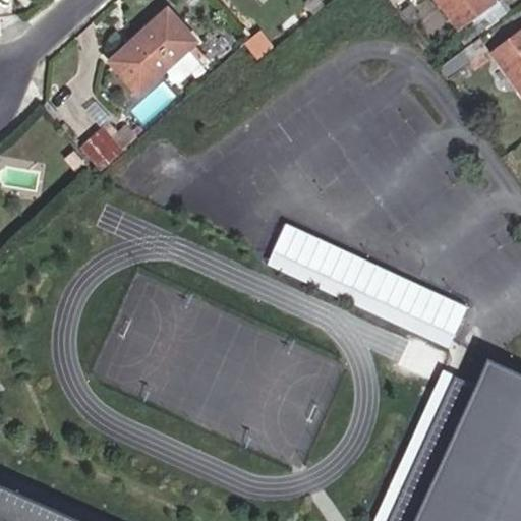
[(437,0),(460,31),(498,3),(495,0),(437,0)]
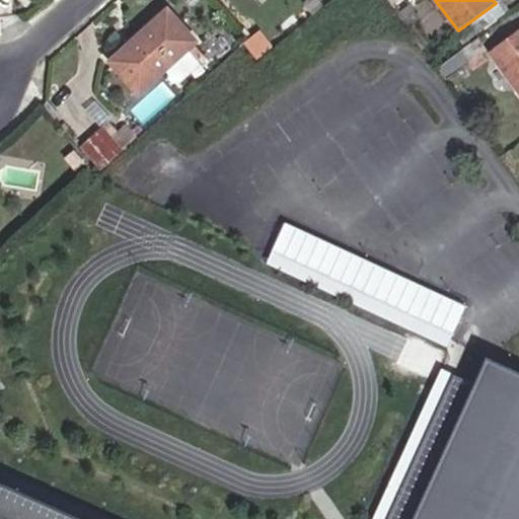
[(168,10),(109,63),(140,96),(199,43),(168,10)]
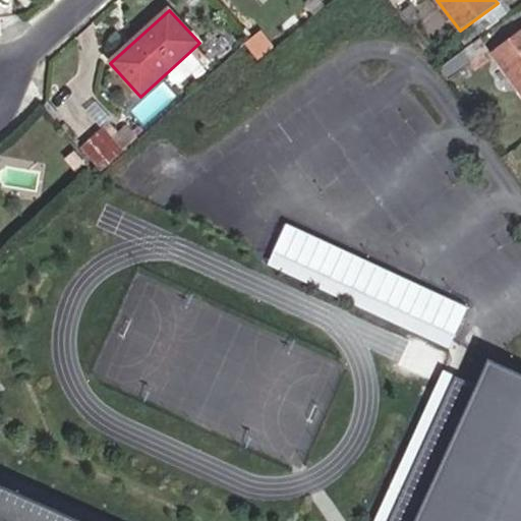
[(520,34),(493,55),(520,93),(520,34)]
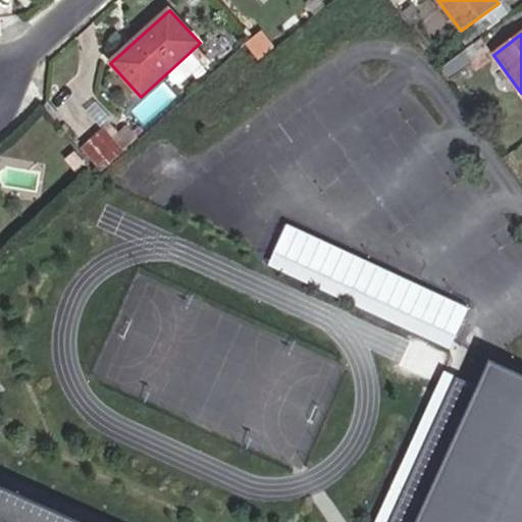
[(481,39),(439,68),(449,82),(491,51),(481,39)]
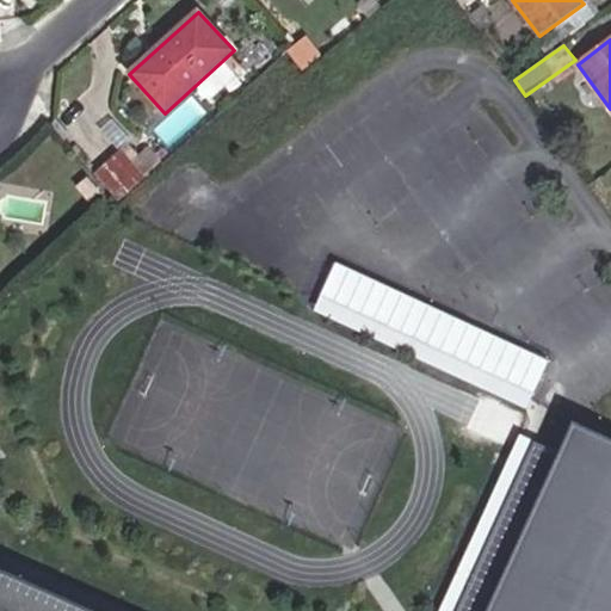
[(161,121),(173,135),(207,109),(195,94),(161,121)]
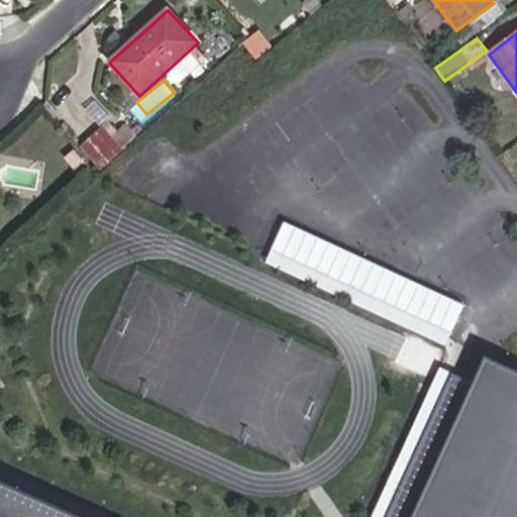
[(104,126),(123,148),(137,136),(126,123),(117,130),(109,121),(104,126)]
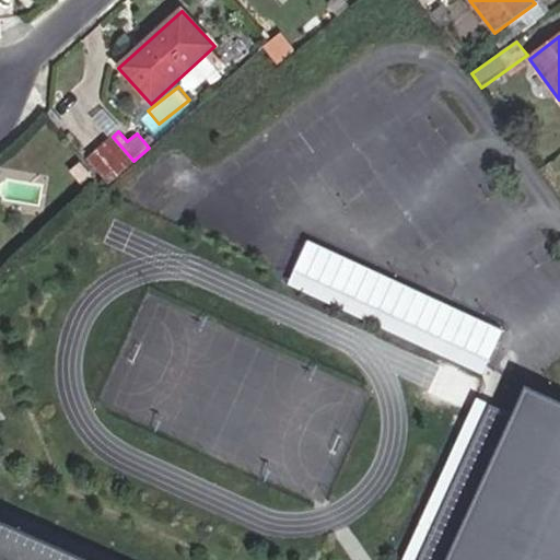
[(89,159),(109,182),(133,161),(113,137),(89,159)]
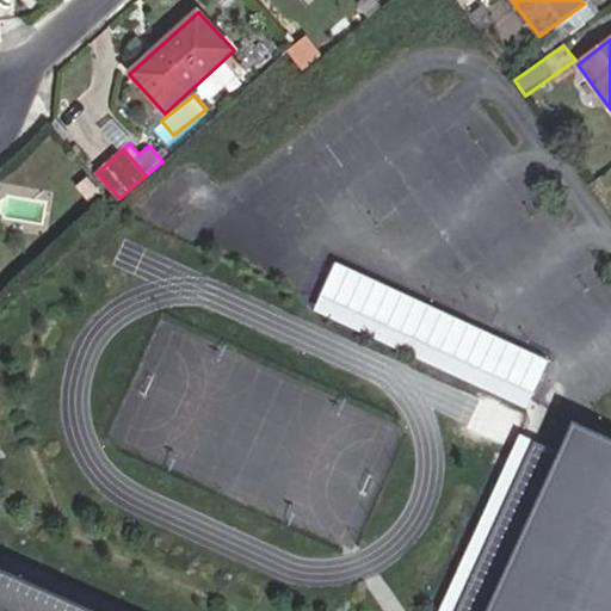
[(312,312),(518,395),(508,420),(522,425),(551,351),(331,264),(312,312)]
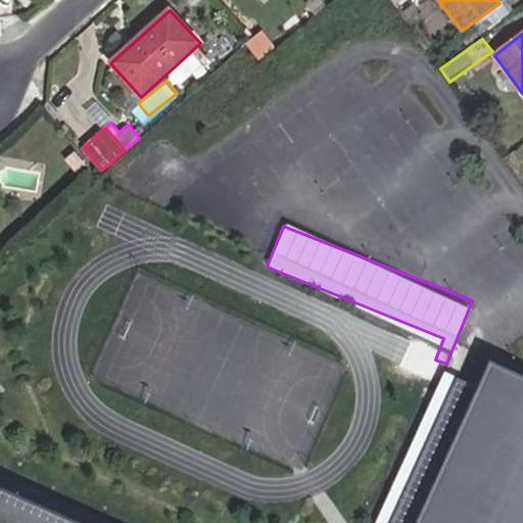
[(522,522),(522,383),(484,369),(472,385),(454,382),(387,522),(522,522)]
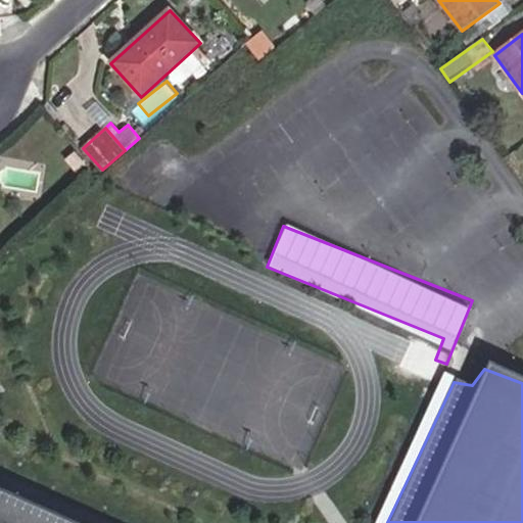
[(77,522),(0,490),(0,391),(1,391),(0,389),(0,522),(77,522)]
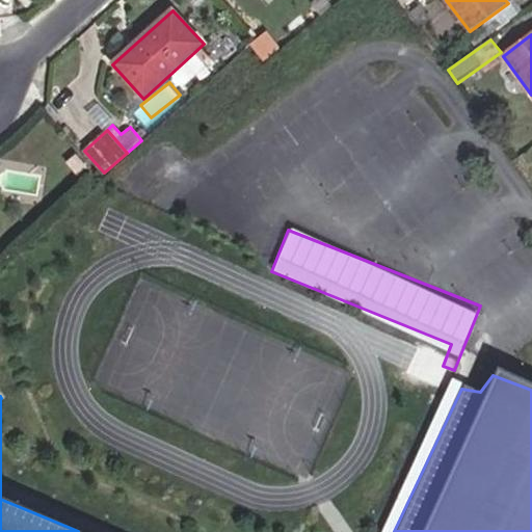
All buildings are outlined.
